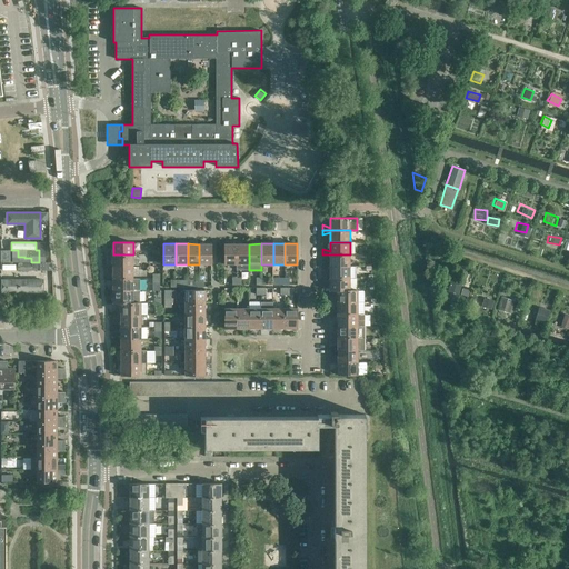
[(212,245),(199,245),(199,265),(212,265),(212,245)]
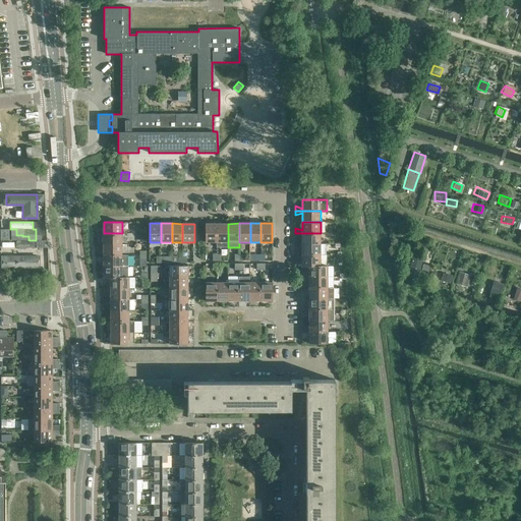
[(206,224),(206,242),(217,242),(217,224),(206,224)]
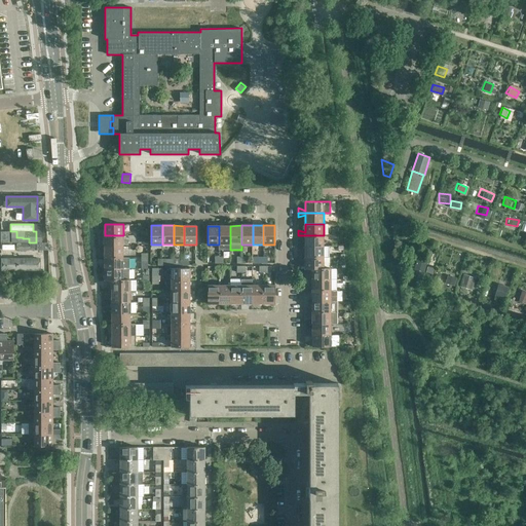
[(230,226),(219,226),(219,245),(219,250),(230,250),(230,226)]
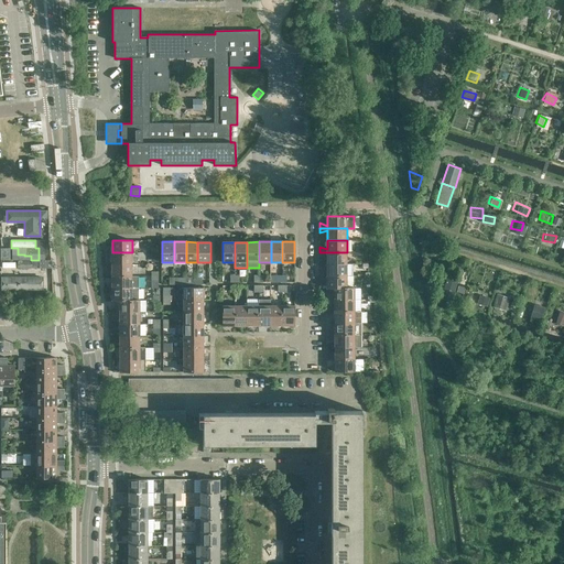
[(132,252),(112,252),(112,264),(132,264),(132,252)]
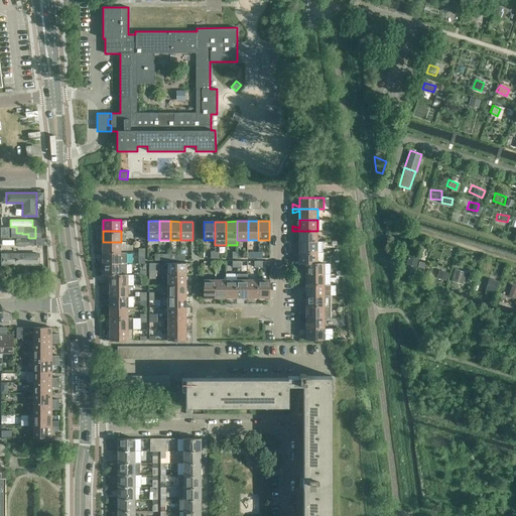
[(317,231),(292,231),(292,235),(299,233),(299,242),(317,242),(317,231)]
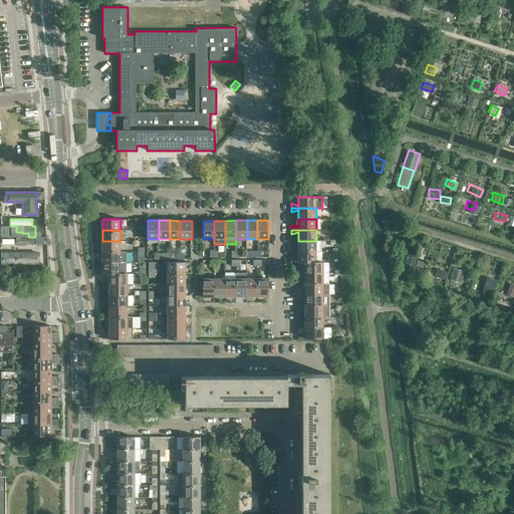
[(120,241),(102,241),(102,252),(120,252),(120,241)]
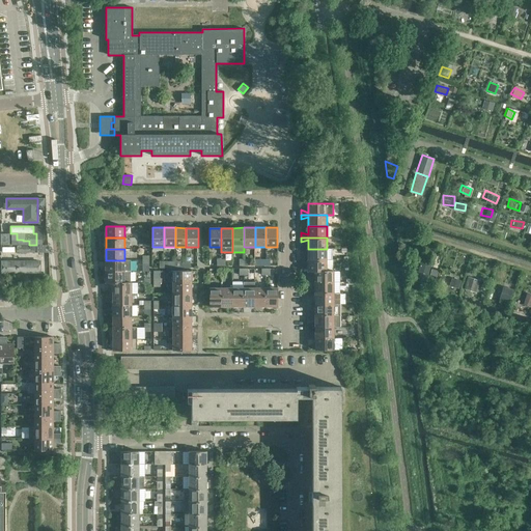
[(301,255),(301,259),(308,259),(327,259),(332,259),(332,249),(327,249),(308,249),(308,257),(301,255)]
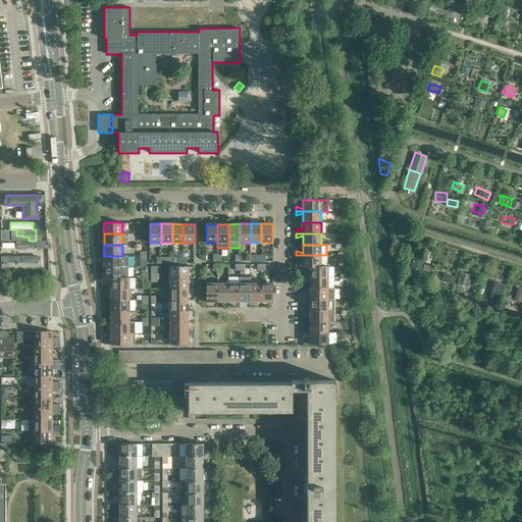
[(303,255),(296,255),(296,260),(303,257),(303,266),(321,266),(326,266),(326,255),(321,255),(303,255)]
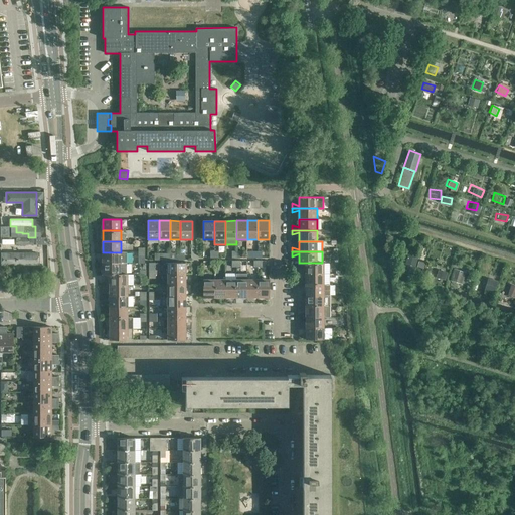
[(121,252),(103,252),(103,263),(126,263),(126,252),(121,252)]
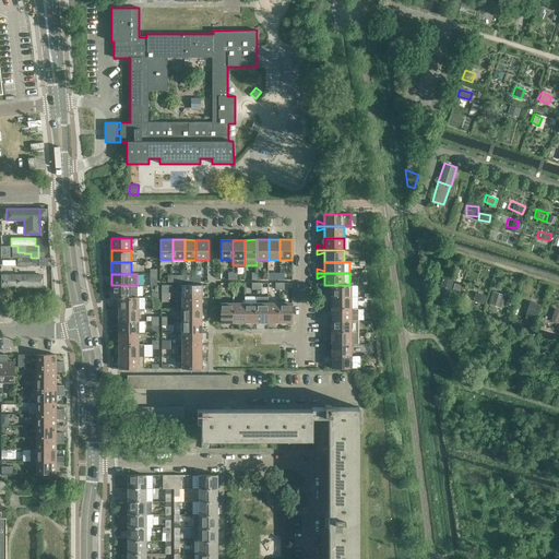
[(444,290),(445,283),(430,281),(429,288),(444,290)]
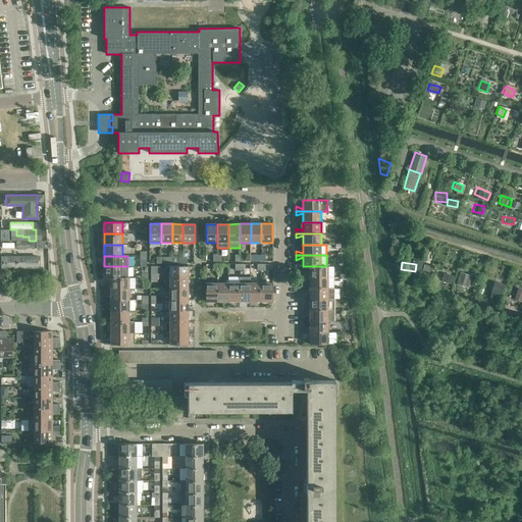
[(127,266),(104,266),(104,277),(111,277),(127,277),(127,266)]
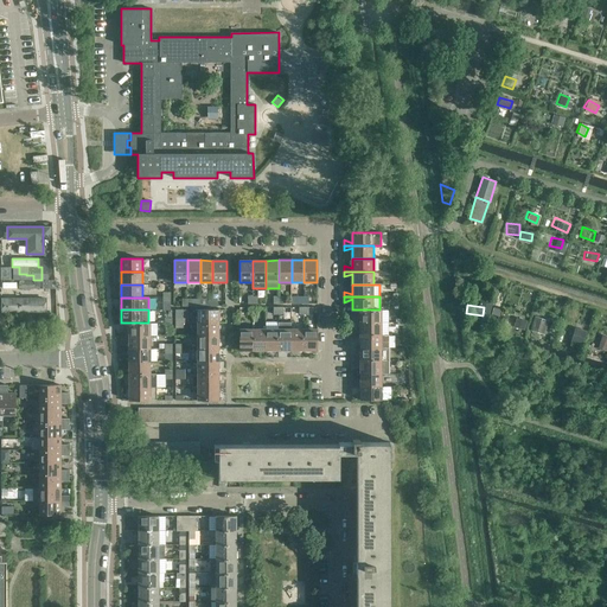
[(193,311),(191,313),(191,319),(193,321),(198,323),(219,323),(219,310),(197,310),(193,311)]
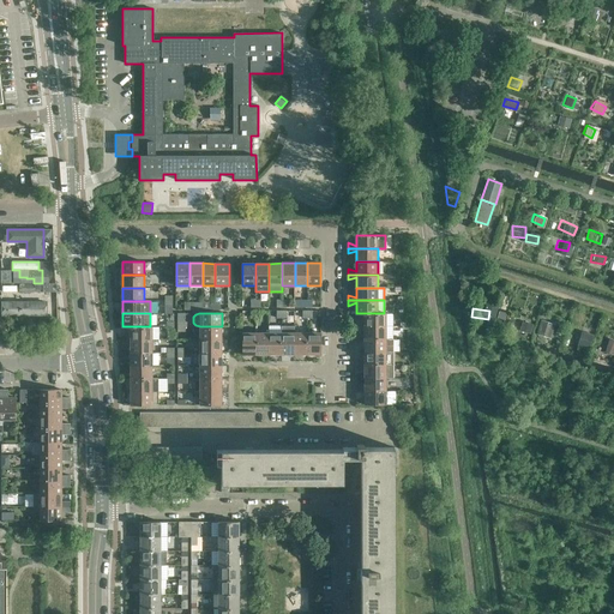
[(378,313),(356,313),(356,319),(365,315),(365,326),(393,326),(393,313),(384,313),(378,313)]
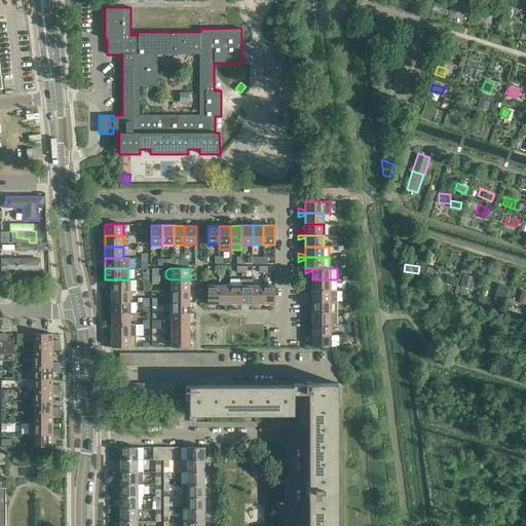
[(451,272),(439,269),(436,280),(448,284),(451,272)]
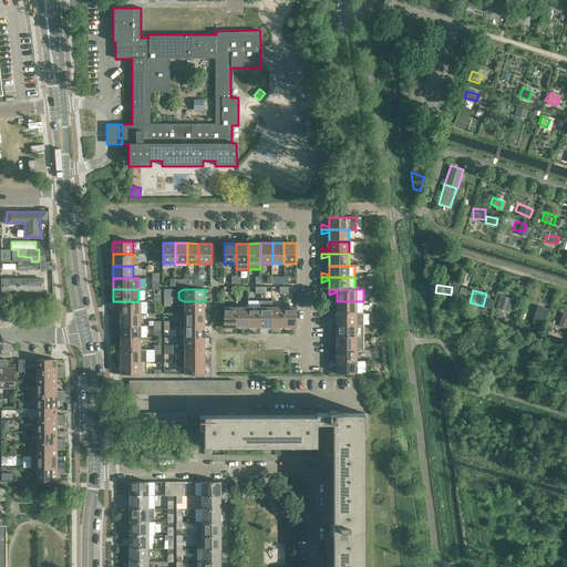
[(492,308),(503,311),(506,299),(496,296),(492,308)]
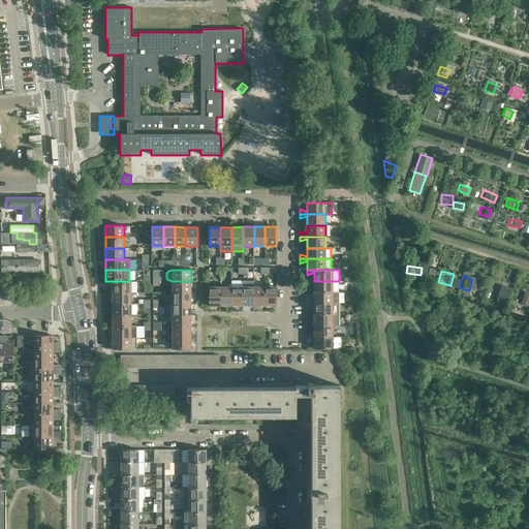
[(243,280),(231,280),(231,286),(231,305),(243,305),(243,280)]
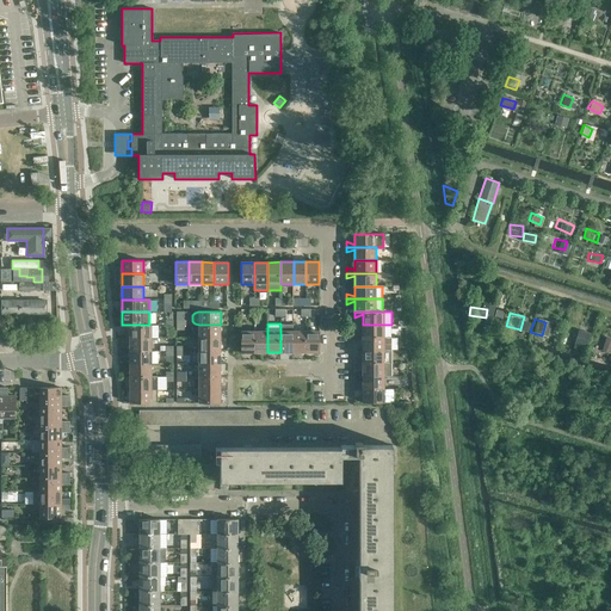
[(294,323),(281,323),(281,352),(294,352),(294,331),(294,323)]
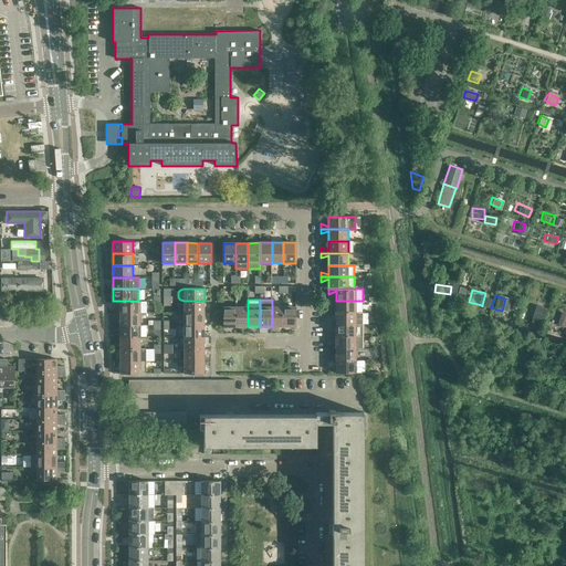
[(138,301),(121,301),(121,313),(140,313),(140,301),(138,301)]
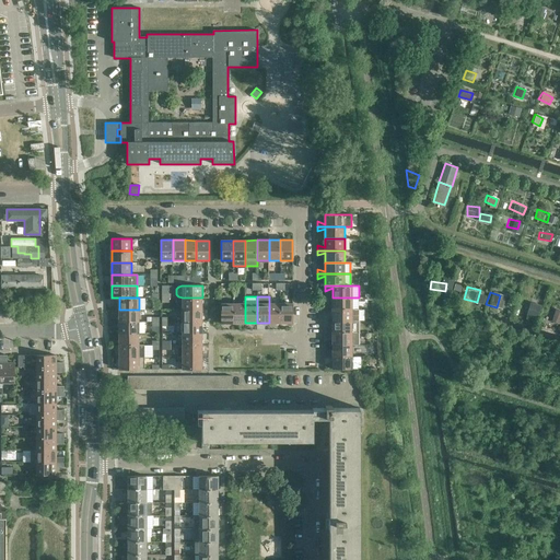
[(202,298),(183,298),(182,310),(202,310),(202,298)]
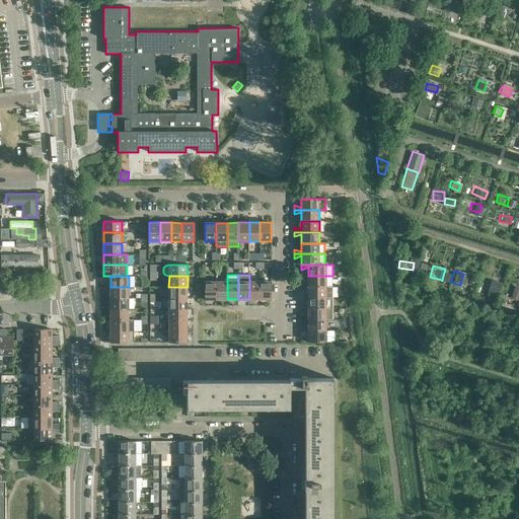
[(308,284),(301,282),(301,287),(332,287),(332,276),(308,276),(308,284)]
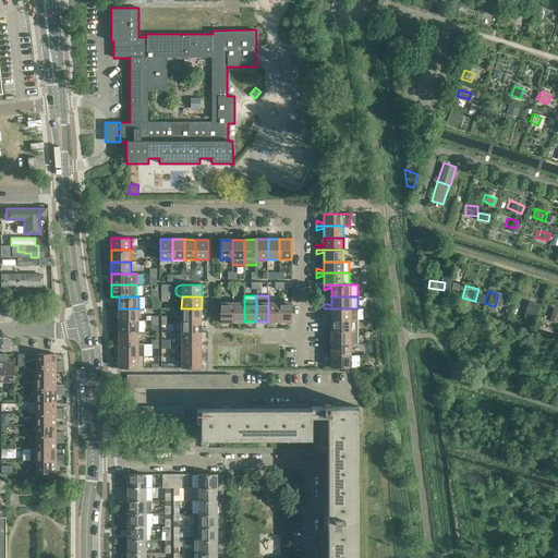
[(517,312),(531,317),(535,304),(521,300),(517,312)]
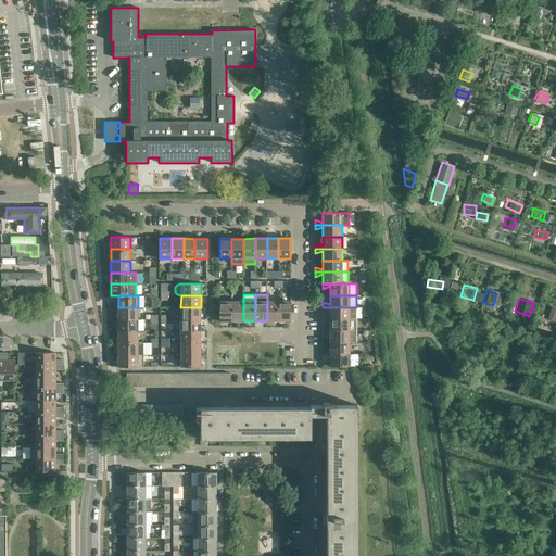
[(231,301),(219,301),(219,320),(231,320),(231,301)]
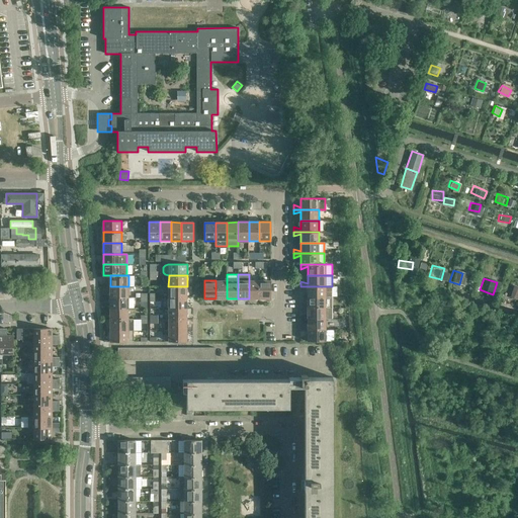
[(227,280),(216,280),(216,298),(227,298),(227,280)]
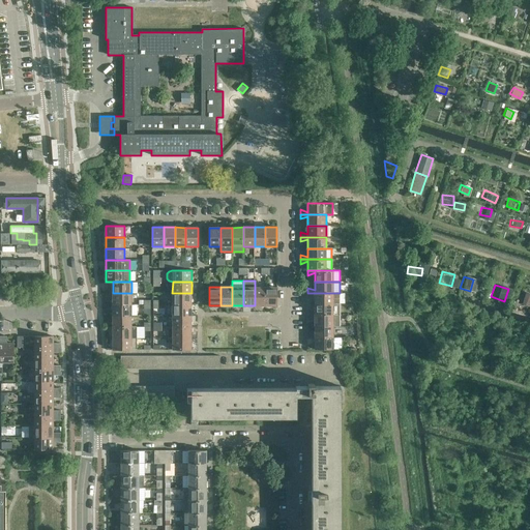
[(255,287),(255,305),(265,305),(265,287),(255,287)]
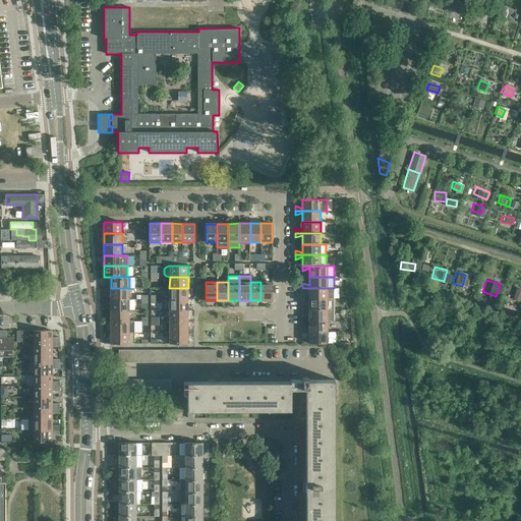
[(273,282),(261,282),(261,300),(273,300),(273,282)]
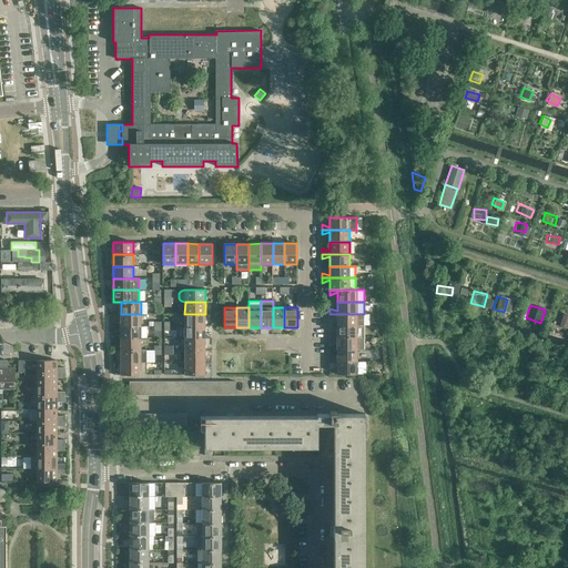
[(141,314),(121,314),(121,326),(141,326),(141,314)]
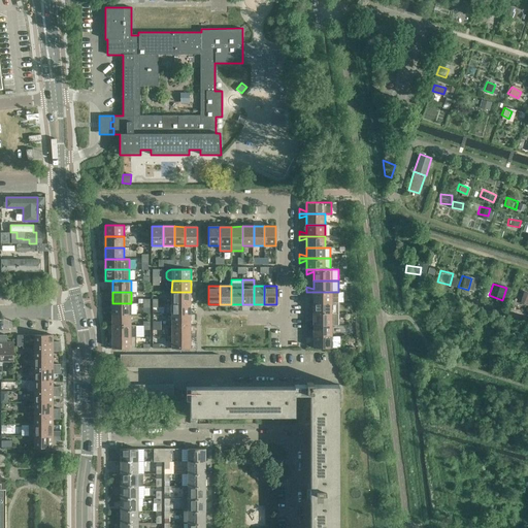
[(191,292),(171,292),(171,303),(191,303),(191,292)]
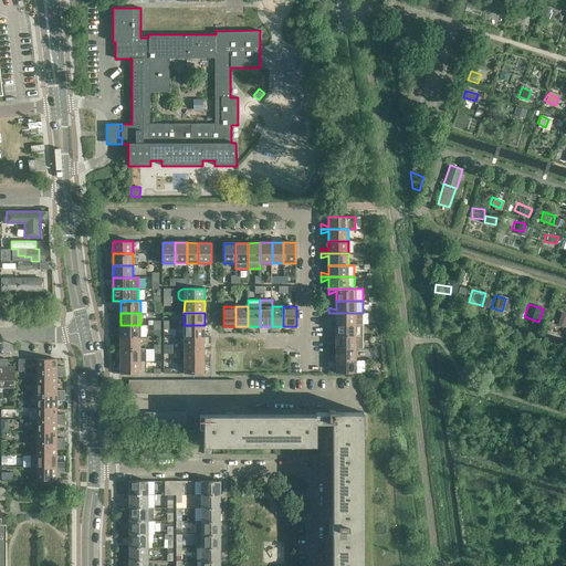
[(363,313),(328,313),(328,317),(336,315),(336,325),(363,325),(363,313)]
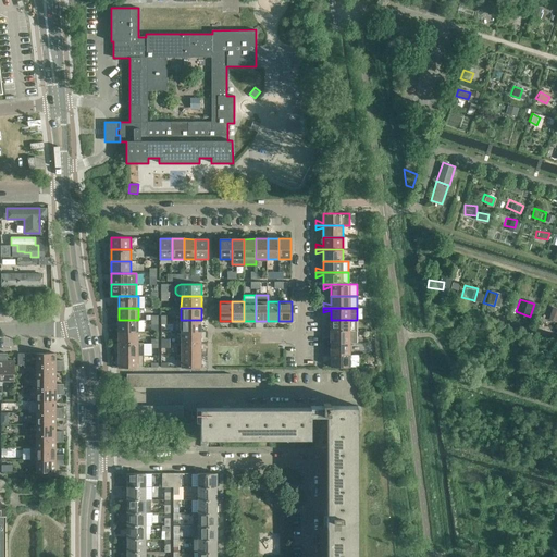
[(138,320),(119,320),(119,332),(138,332),(138,320)]
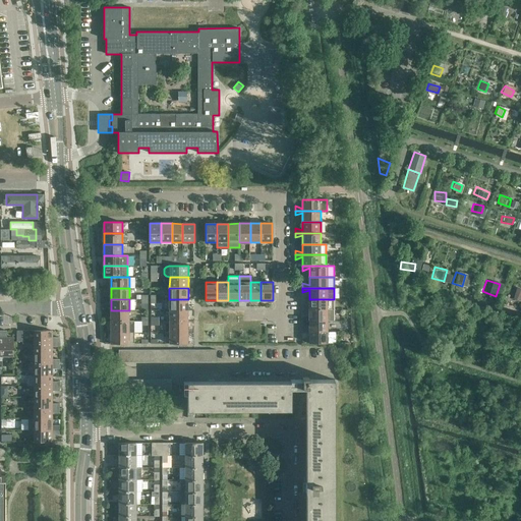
[(188,299),(169,299),(170,310),(188,310),(188,299)]
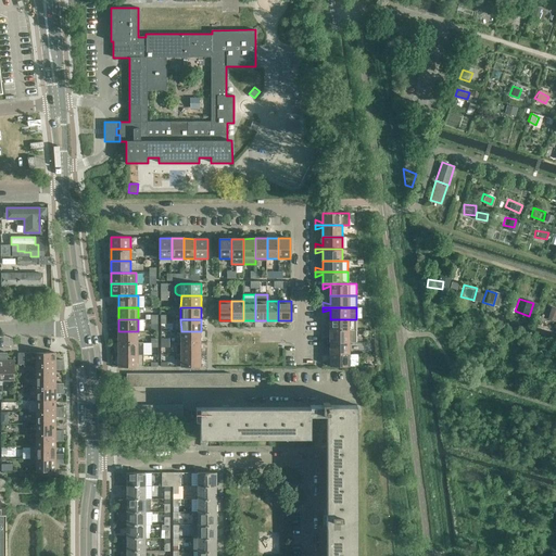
[(330,328),(323,325),(323,330),(356,330),(356,319),(330,319),(330,328)]
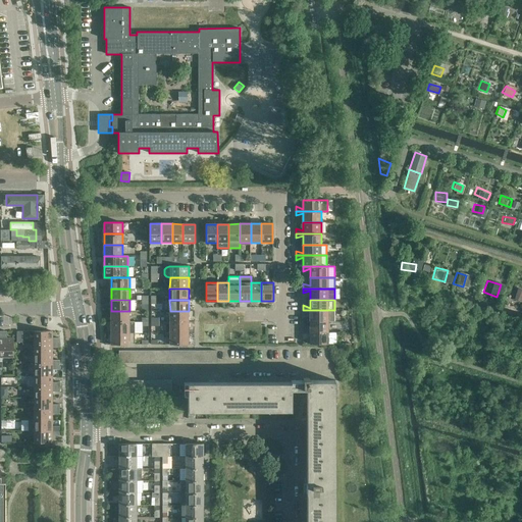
[(334,310),(303,310),(303,315),(310,312),(310,321),(334,321),(334,310)]
